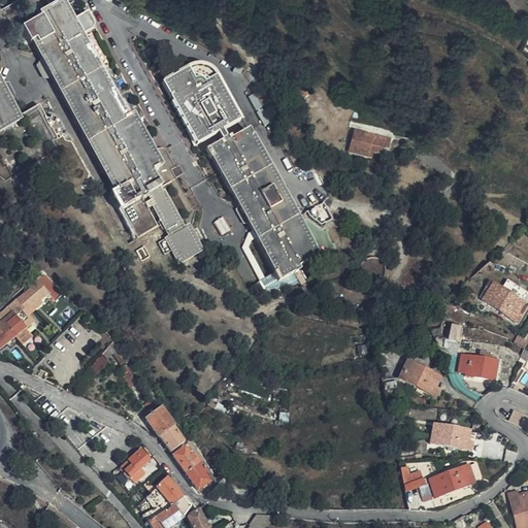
[(23,0),(0,0),(0,10),(1,12),(23,0)]
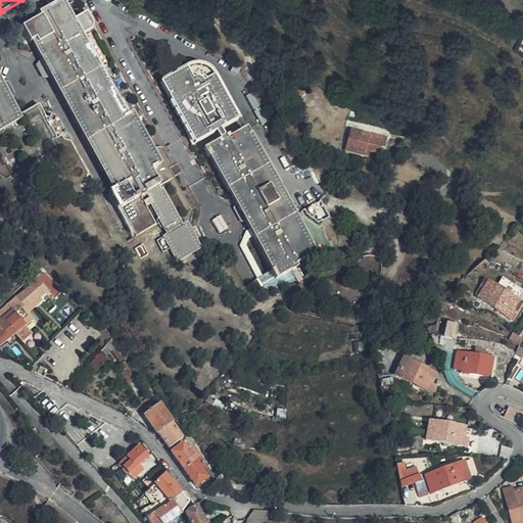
[(126,115),(81,35),(72,19),(61,1),(37,13),(39,17),(20,28),(28,45),(34,41),(117,190),(112,192),(136,235),(155,225),(145,207),(151,203),(148,198),(142,201),(139,195),(173,176),(169,169),(173,165),(162,149),(160,147),(158,147),(156,147),(152,150),(131,112),(126,115)]
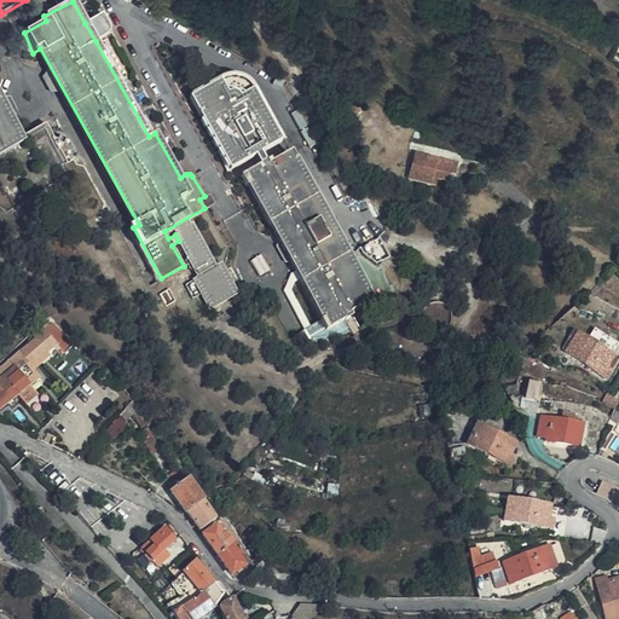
[(100,13),(85,23),(96,41),(105,35),(108,32),(109,28),(100,13)]
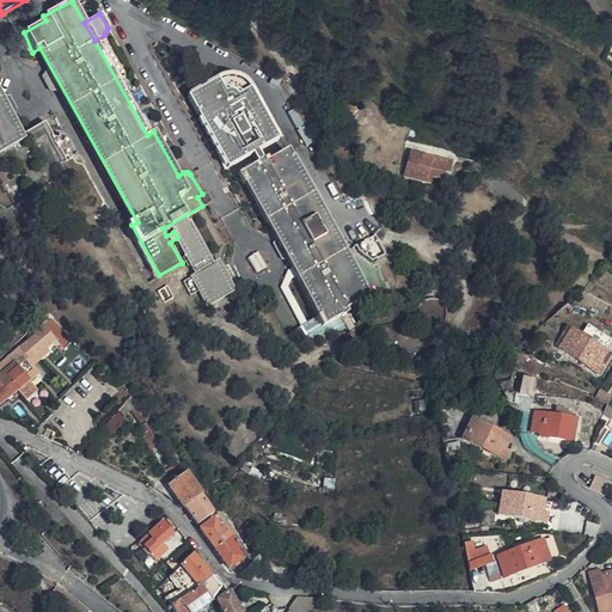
[(97,40),(120,79),(129,73),(108,34),(97,40)]
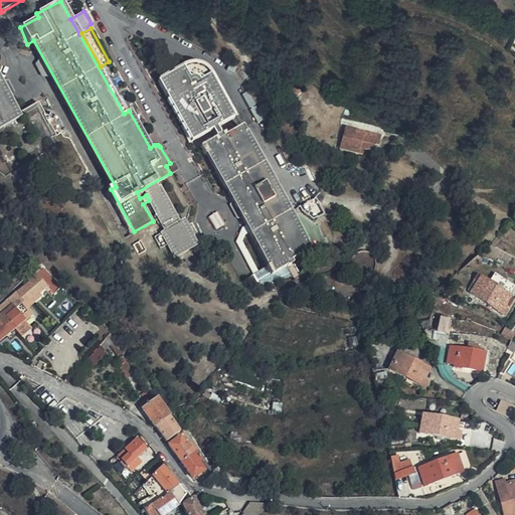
[(308,248),(241,127),(224,136),(222,133),(219,136),(217,129),(235,118),(212,74),(206,67),(199,63),(190,62),(183,65),(157,79),(189,143),(211,131),(215,138),(199,146),(204,155),(206,154),(268,265),(266,266),(270,274),(292,262),(290,259),(308,248)]
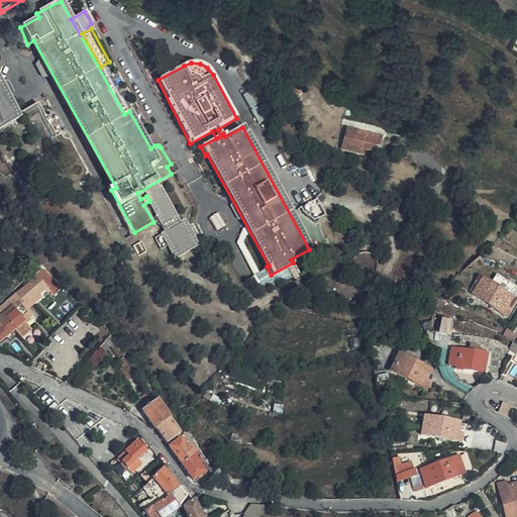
[(305,89),(297,78),(283,88),(288,94),(295,90),(298,94),(305,89)]
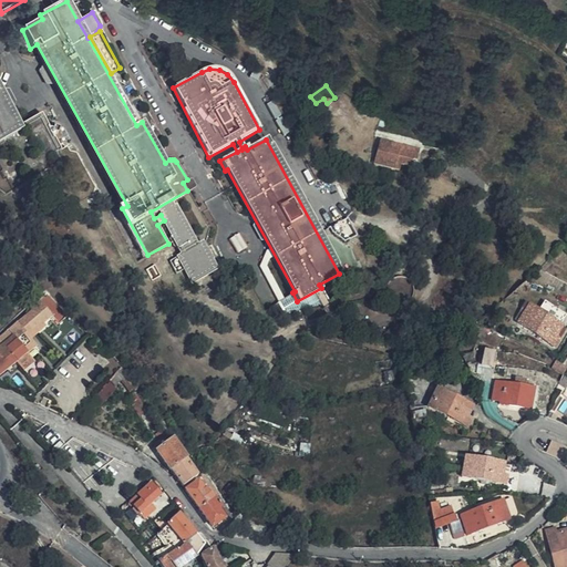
[(0,143),(23,131),(20,125),(0,89),(0,143)]
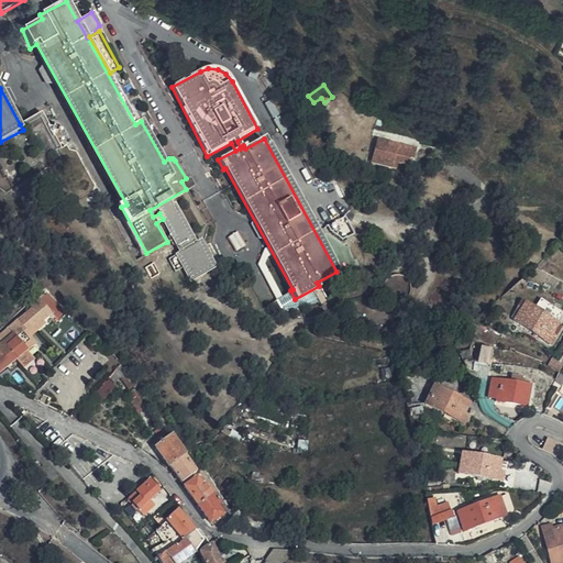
[(0,142),(0,186),(4,190),(57,159),(61,165),(80,200),(89,195),(92,187),(86,185),(88,178),(81,175),(84,170),(76,167),(78,161),(72,158),(74,153),(67,151),(65,146),(61,148),(53,134),(55,130),(57,130),(58,125),(54,123),(53,127),(47,125),(41,112),(20,124),(23,130),(0,142)]
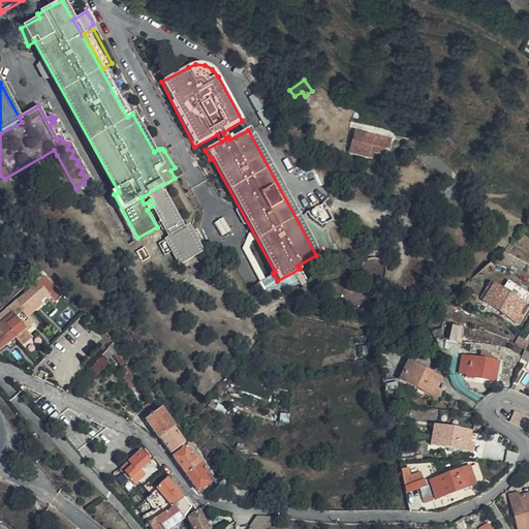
[(387,154),(390,143),(366,136),(367,130),(356,128),(350,150),(370,155),(371,150),(387,154)]
